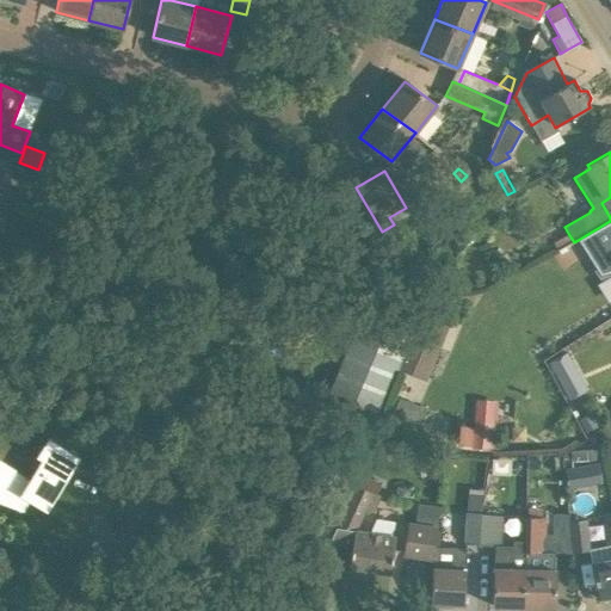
[(610,240),(587,255),(599,276),(610,271),(610,240)]
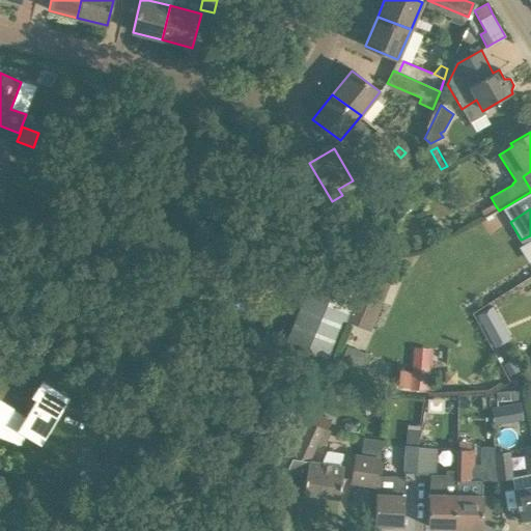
[(370,332),(393,278),(368,268),(360,288),(345,322),(370,332)]
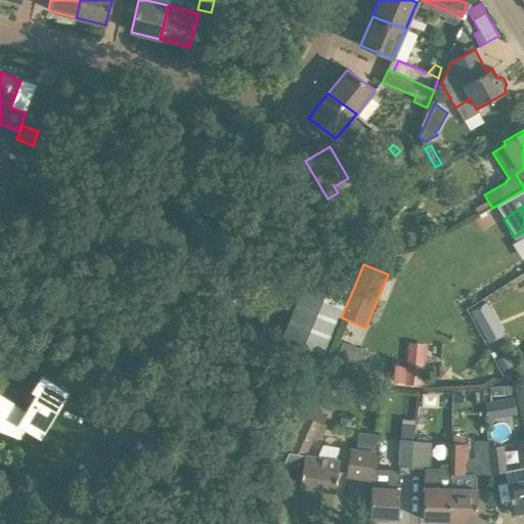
[(321,363),(341,317),(355,285),(311,265),(277,345),(321,363)]
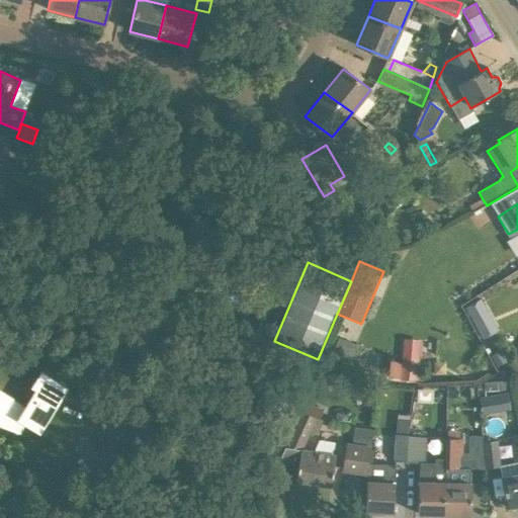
[(464,308),(470,319),(486,311),(480,299),(464,308)]
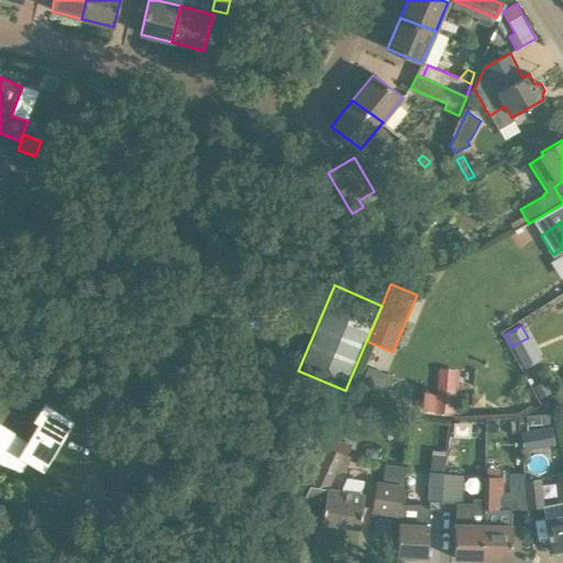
[(544,382),(533,387),(541,400),(551,394),(544,382)]
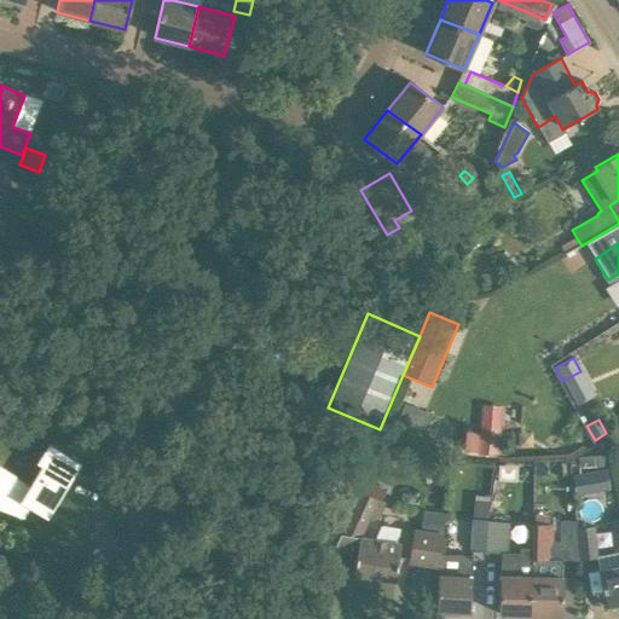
[(478,456),(497,456),(499,423),(480,422),(480,434),(478,453),(478,456)]
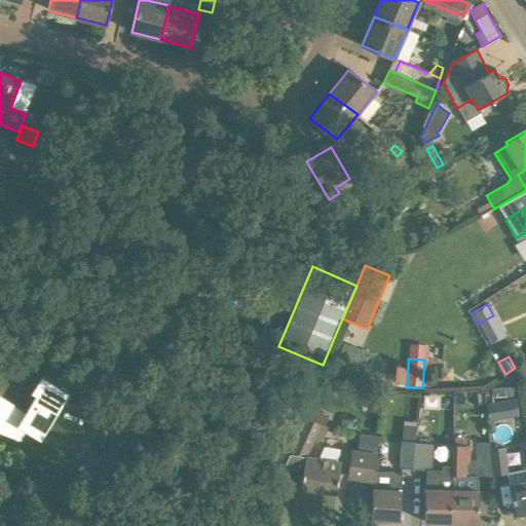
[(406,385),(408,369),(397,368),(395,384),(406,385)]
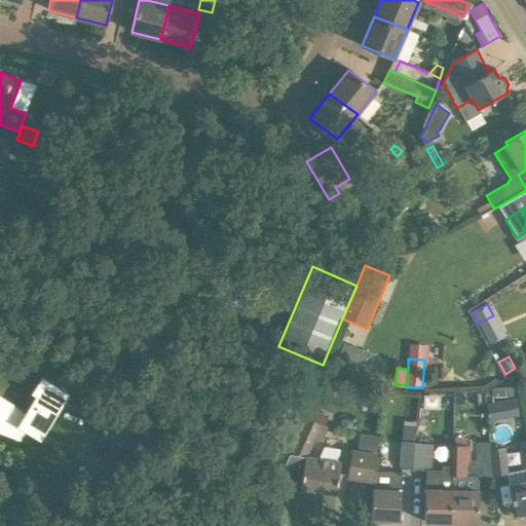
[(25,415),(0,401),(0,433),(14,439),(19,442),(25,431),(41,441),(69,395),(41,378),(31,395),(36,397),(25,415)]
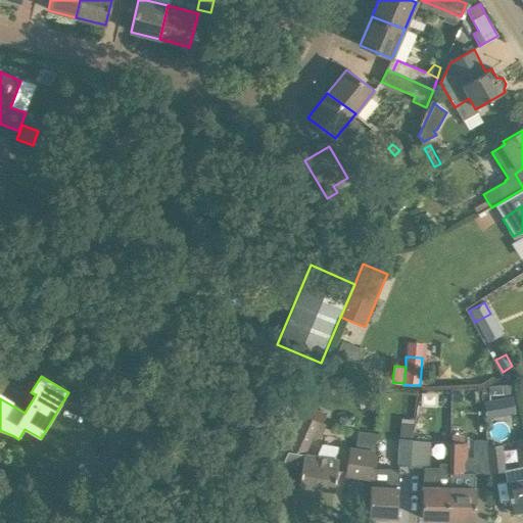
[(511,394),(510,384),(488,386),(489,396),(511,394)]
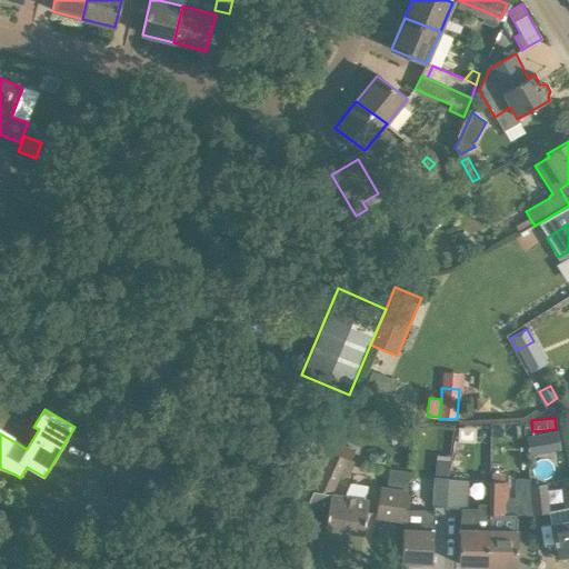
[(508,437),(522,438),(523,426),(509,425),(508,437)]
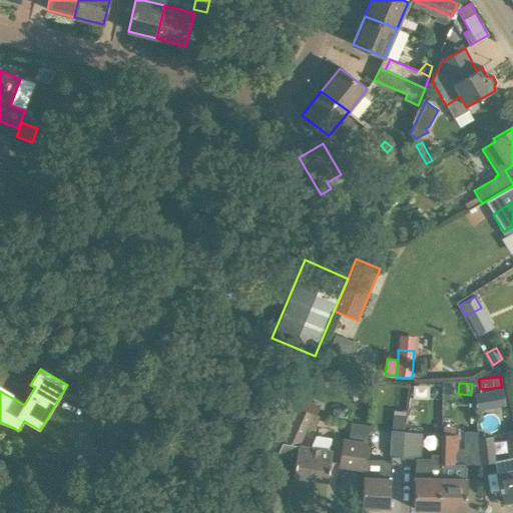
[(502,389),(489,392),(492,408),(505,406),(502,389)]
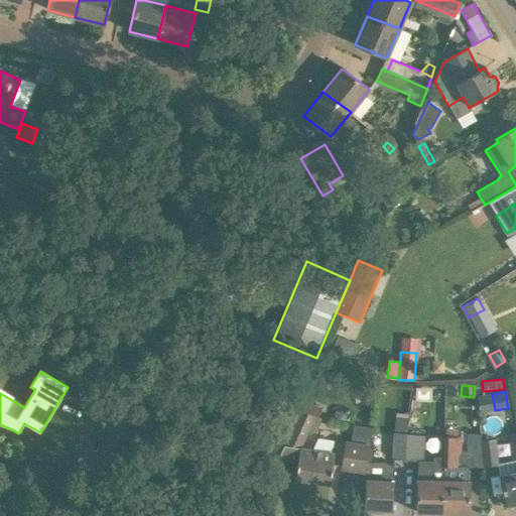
[(330,485),(334,454),(332,454),(334,441),(317,439),(312,450),(300,448),(309,431),(315,434),(321,420),(299,409),(282,445),(284,445),(278,461),(297,464),(295,480),(330,485)]
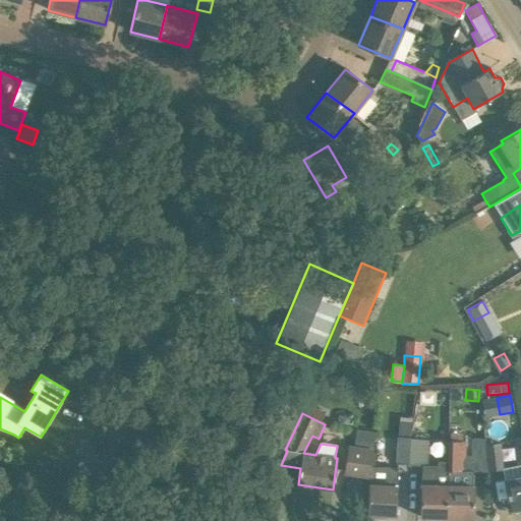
[(399,427),(398,438),(410,439),(411,428),(399,427)]
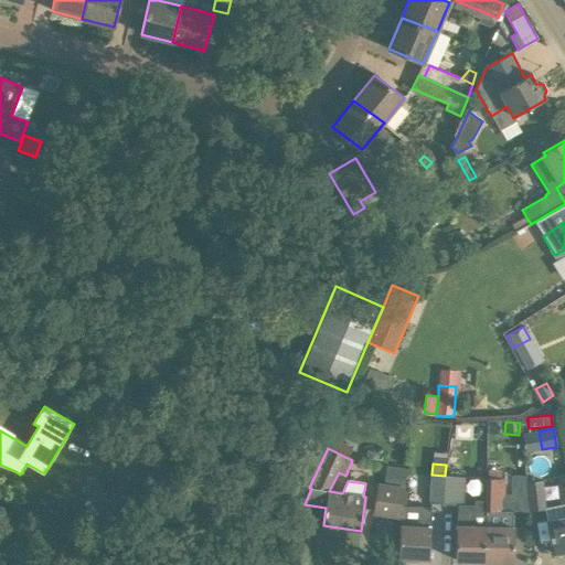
[(381,486),(405,490),(408,469),(385,465),(381,486)]
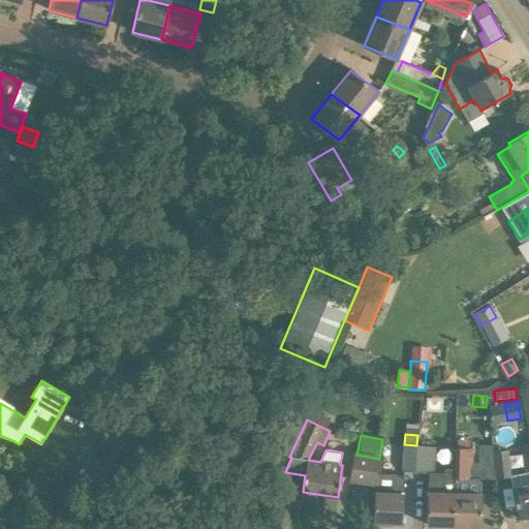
[(479,527),(479,479),(471,478),(472,449),(469,449),(469,440),(458,439),(457,448),(454,448),(454,503),(454,526),(479,527)]
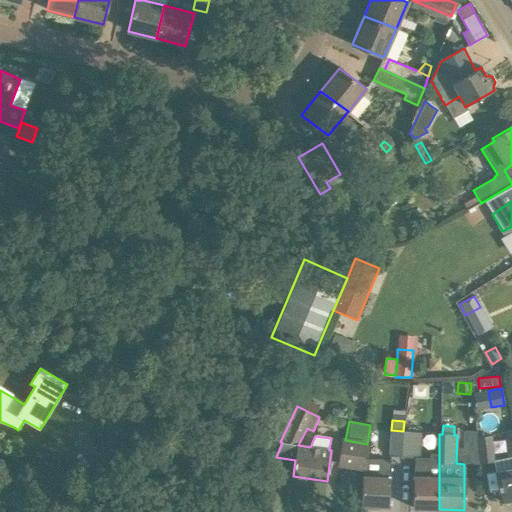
[(403,457),(405,432),(403,431),(391,430),(390,430),(389,456),(403,457)]
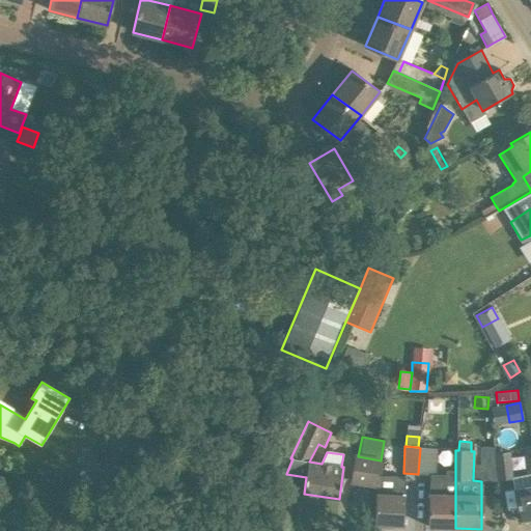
[(455,505),(455,450),(446,450),(445,475),(436,475),(437,449),(420,448),(418,474),(430,475),(428,528),(455,528),(455,505)]
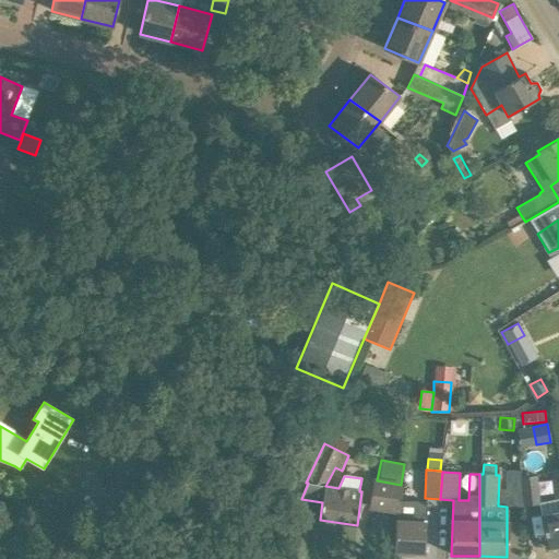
[(539,503),(537,476),(521,477),(524,506),(539,504),(539,503)]
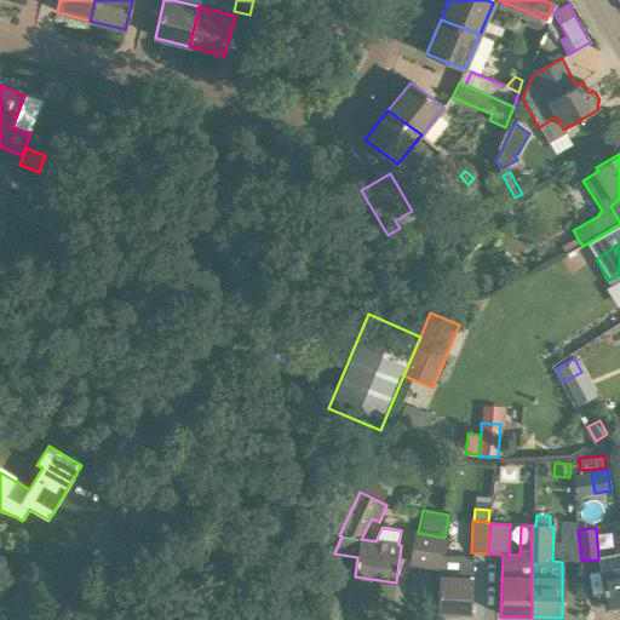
[(438,567),(445,538),(418,533),(415,533),(411,562),(438,567)]
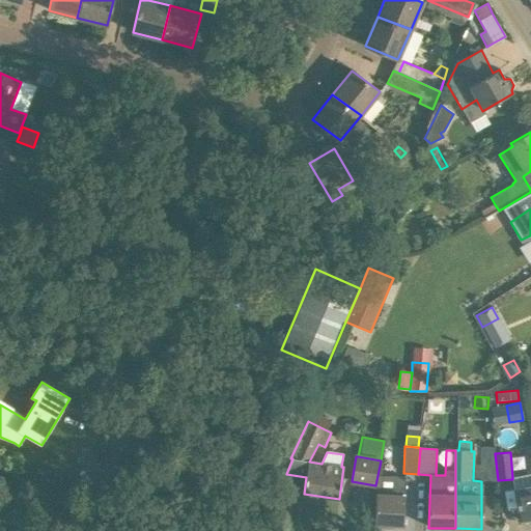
[(402,527),(406,477),(379,475),(374,526),(402,527)]
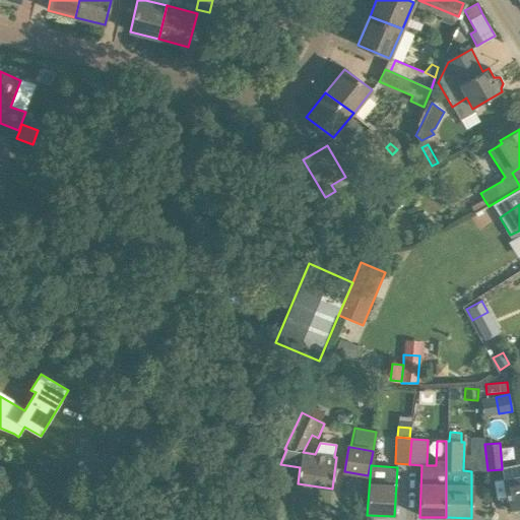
[(519,508),(519,476),(504,480),(510,511),(519,508)]
